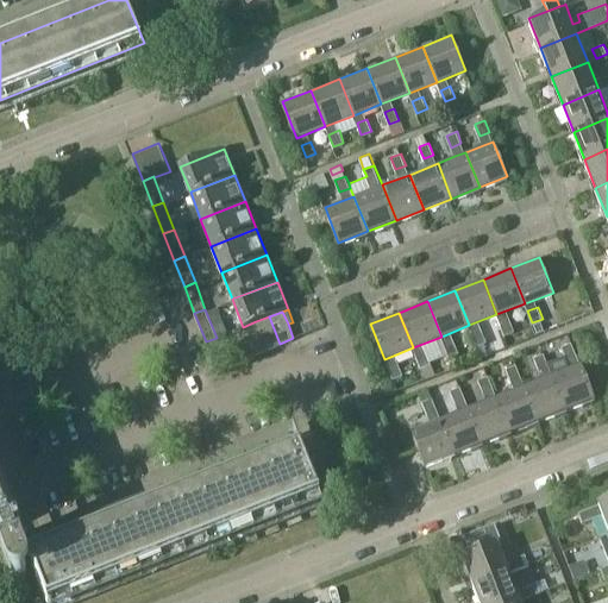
[(269,316),(256,321),(267,349),(280,344),(269,316)]
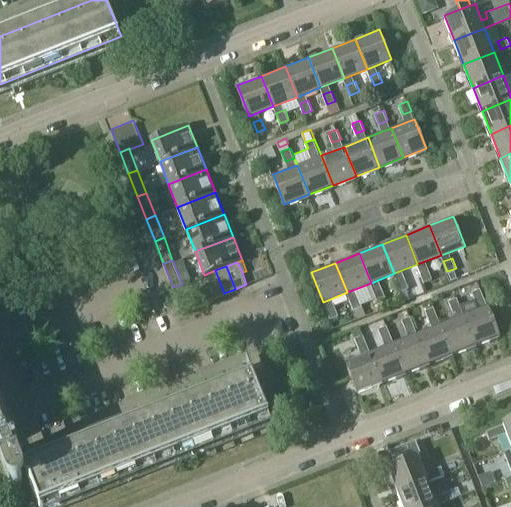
[(428,268),(420,271),(420,272),(424,281),(432,278),(428,268)]
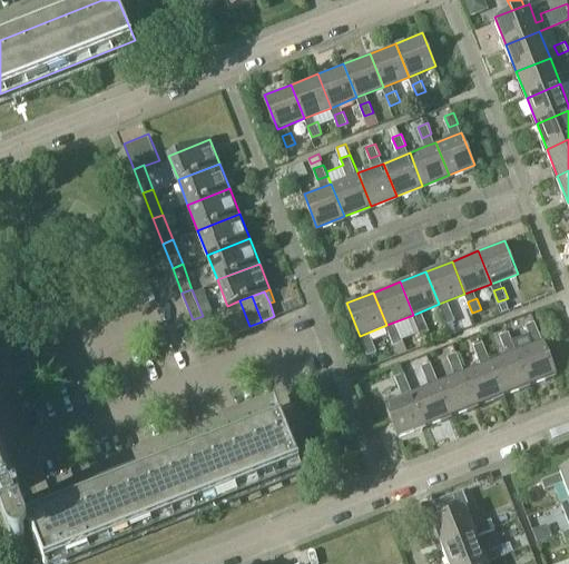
[(506,299),(500,303),(502,309),(509,307),(506,299)]
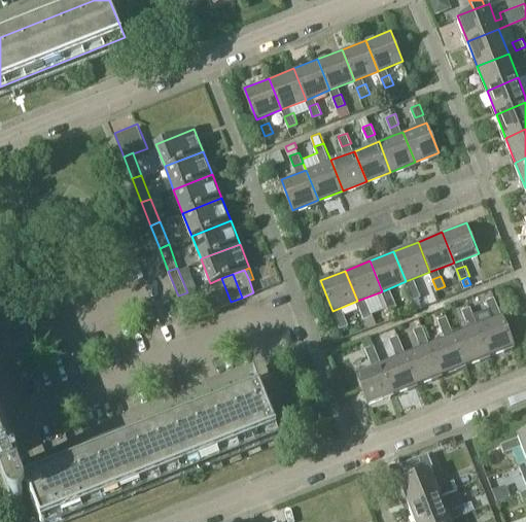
[(221,278),(210,283),(219,306),(231,302),(221,278)]
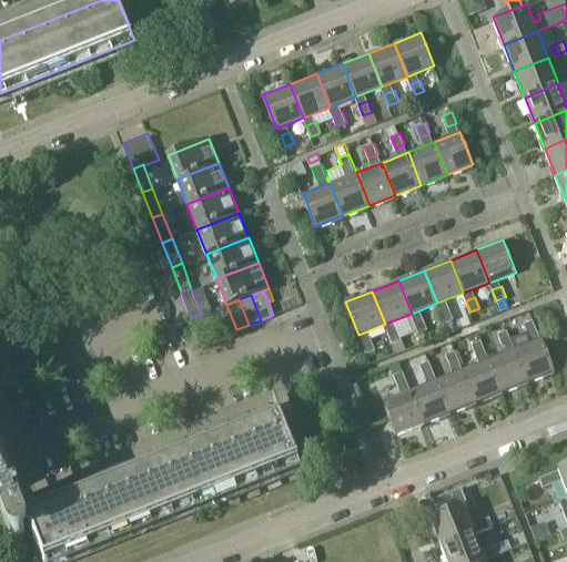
[(225,334),(236,329),(226,305),(215,309),(225,334)]
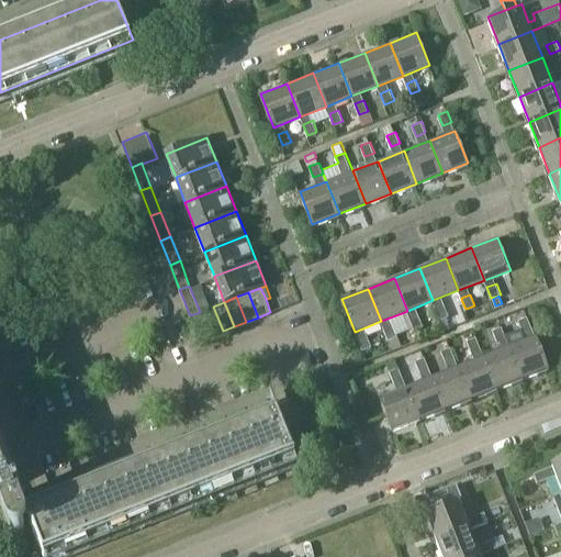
[(445,304),(436,308),(440,319),(449,315),(446,304),(445,304)]
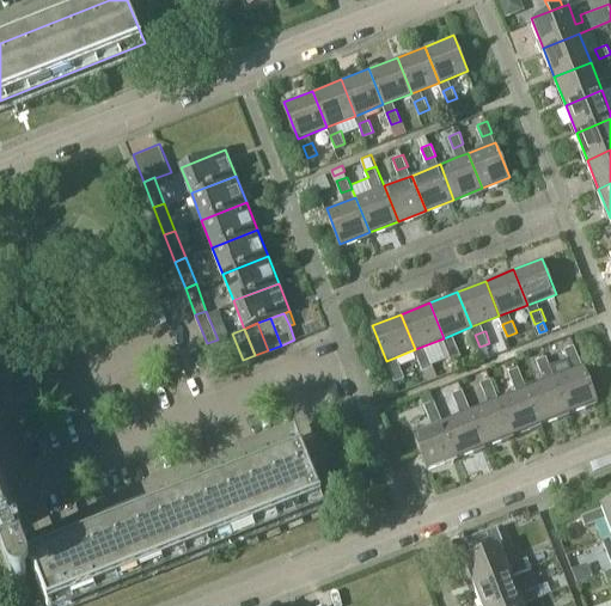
[(462,354),(457,342),(446,346),(451,357),(462,354)]
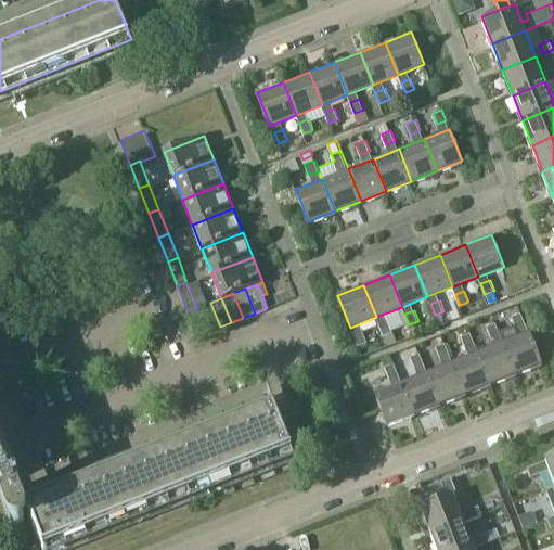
[(503,341),(516,372),(542,362),(529,331),(522,311),(512,315),(515,323),(499,330),(500,332),(503,341)]
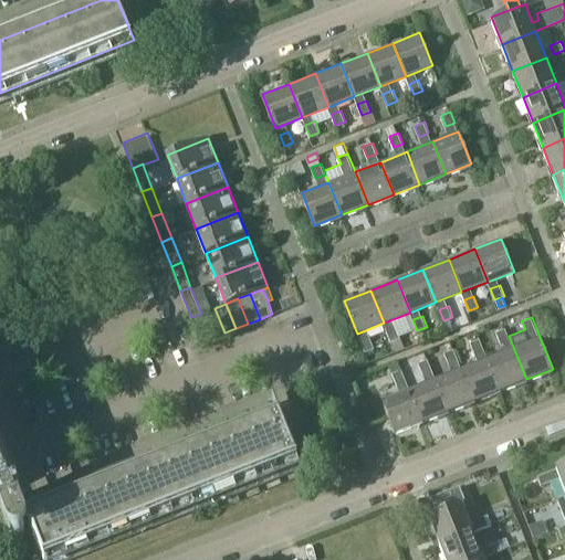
[(396,326),(387,329),(391,340),(400,337),(396,326)]
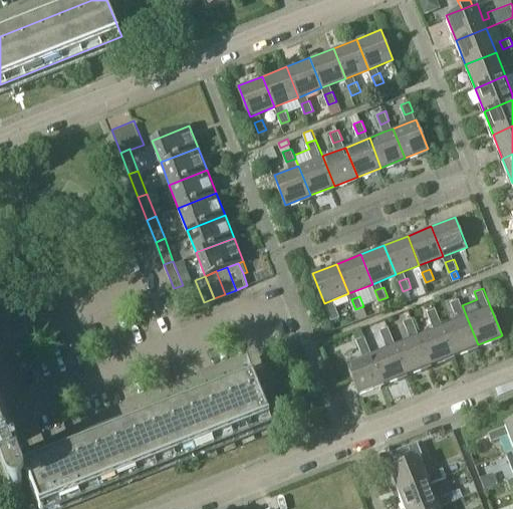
[(459,298),(459,297),(451,300),(451,301),(455,310),(463,307),(462,305),(459,298)]
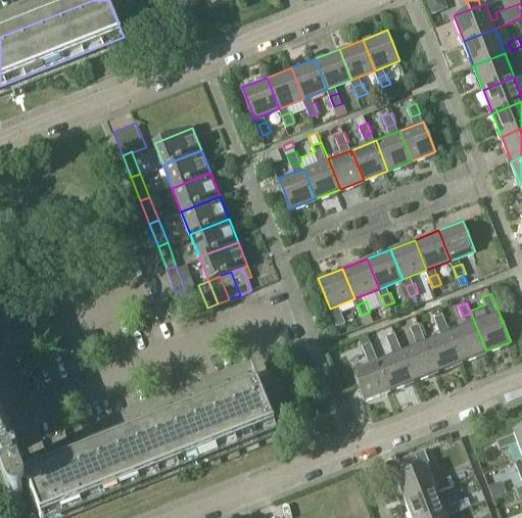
[(342,312),(333,315),(337,325),(345,322),(346,322),(342,312)]
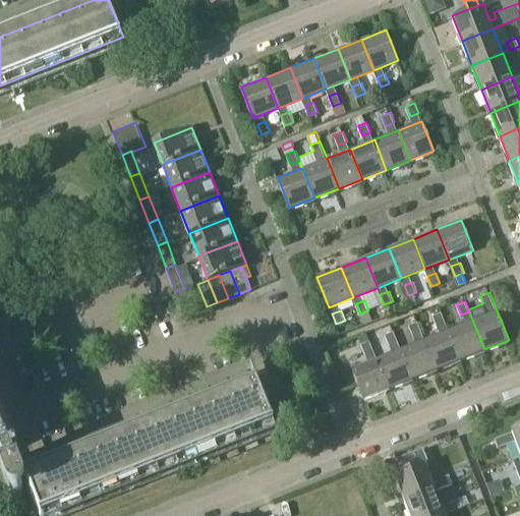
[(440,332),(424,338),(437,368),(460,358),(449,329),(442,310),(432,314),(440,332)]
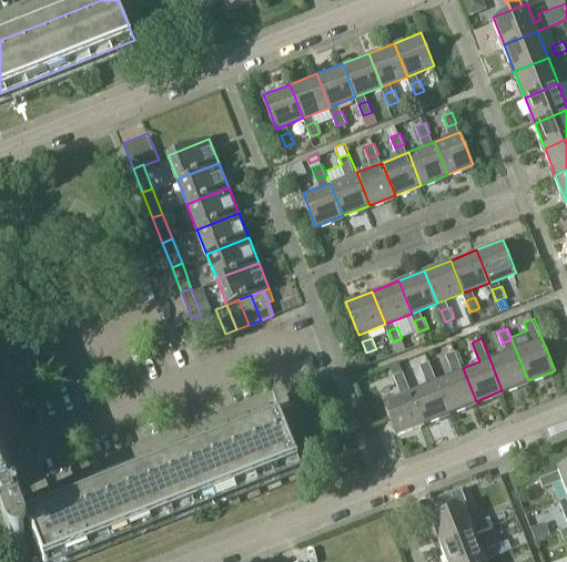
[(489,358),(502,390),(528,380),(515,348),(489,358)]
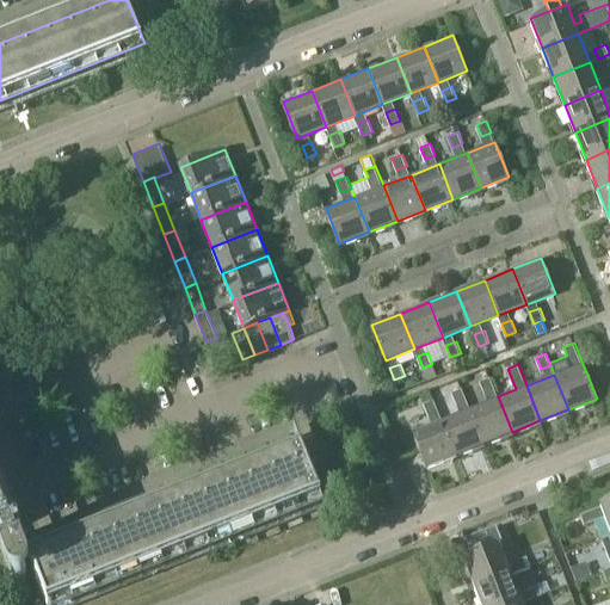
[(494,388),(490,376),(480,380),(485,391),(494,388)]
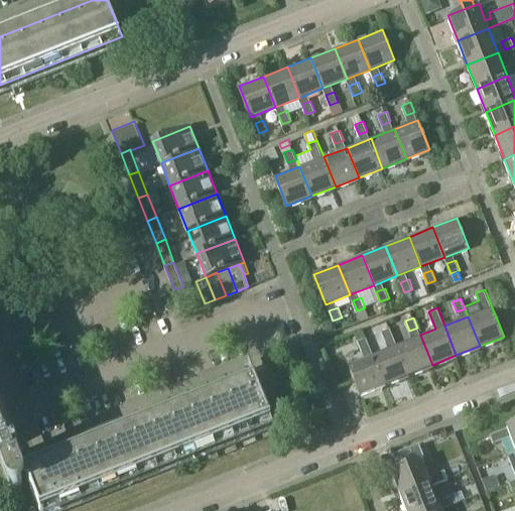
[(392,333),(390,327),(383,330),(382,330),(386,340),(394,337),(392,333)]
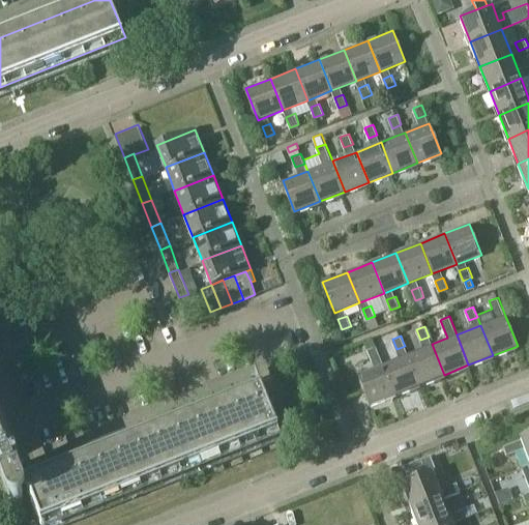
[(408,353),(420,384),(444,375),(432,344),(408,353)]
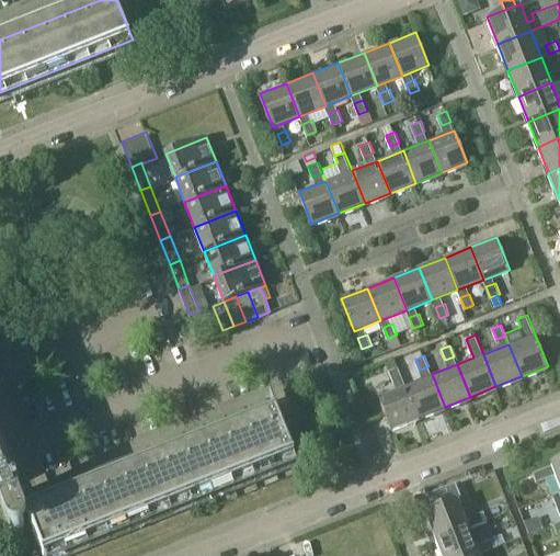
[(398,365),(389,370),(393,381),(402,376),(399,365),(398,365)]
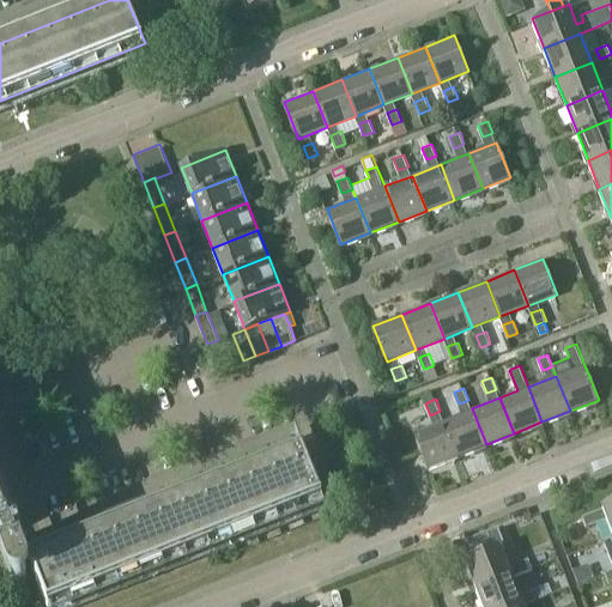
[(472,408),(443,419),(458,455),(486,444),(472,408)]
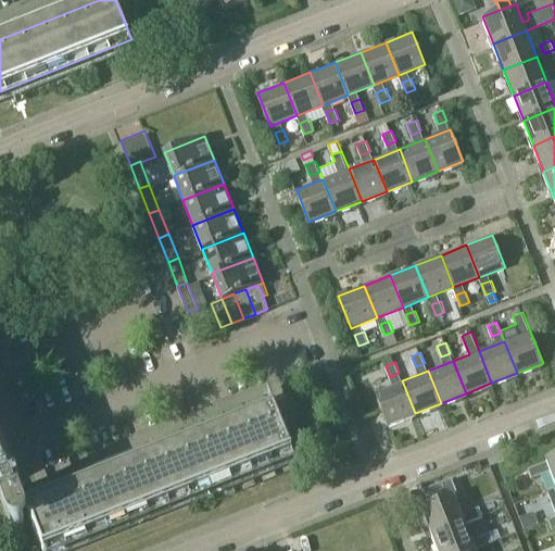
[(388,423),(415,413),(402,380),(376,391),(388,423)]
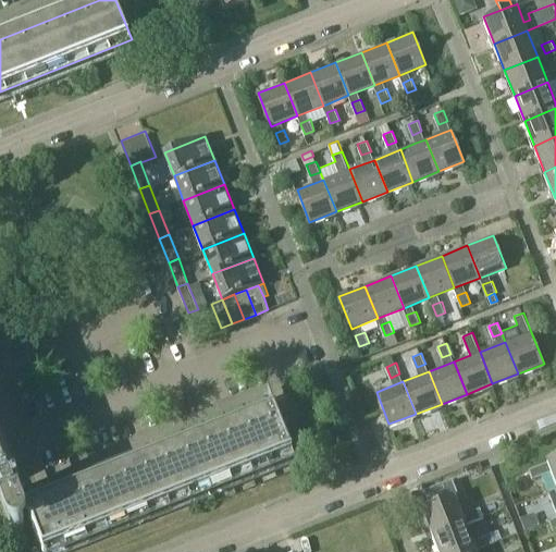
[(270,391),(270,392),(276,408),(86,485),(27,507),(33,522),(45,551),(295,453),(278,409),(287,405),(286,405),(280,388),(279,387),(278,387),(276,385),(274,385),(273,387),(272,387),(272,388),(271,388),(271,389),(270,391)]
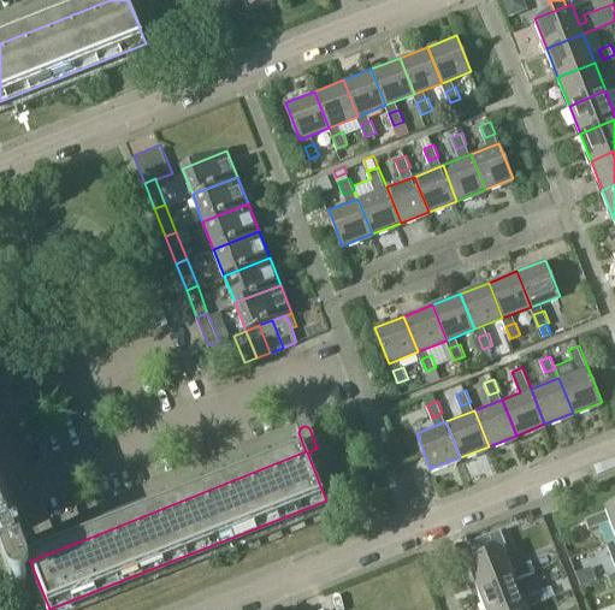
[(614,503),(605,508),(607,508),(586,516),(590,527),(610,519),(614,529),(614,503)]
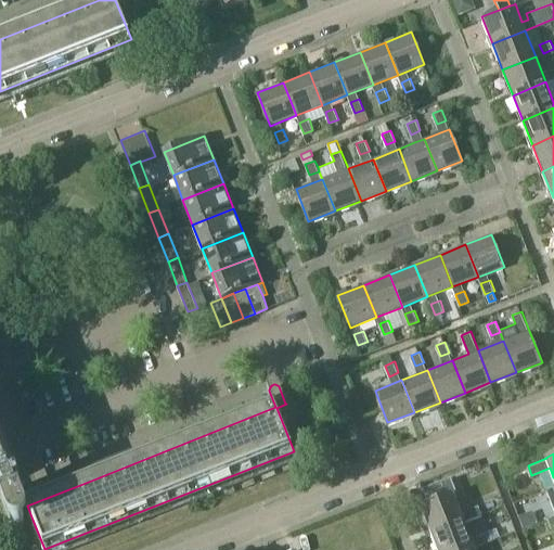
[(0,485),(10,482),(0,457),(0,485)]
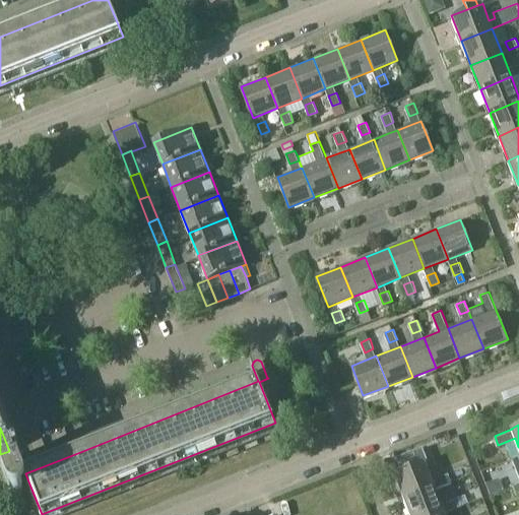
[(12,459),(3,463),(14,492),(15,493),(15,494),(16,494),(17,494),(18,495),(19,495),(20,495),(21,494),(22,494),(23,493),(24,492),(24,490),(24,489),(30,487),(25,473),(80,452),(77,446),(78,445),(74,434),(63,439),(62,436),(52,440),(51,444),(49,454),(38,454),(25,454),(24,451),(21,453),(22,455),(12,459)]
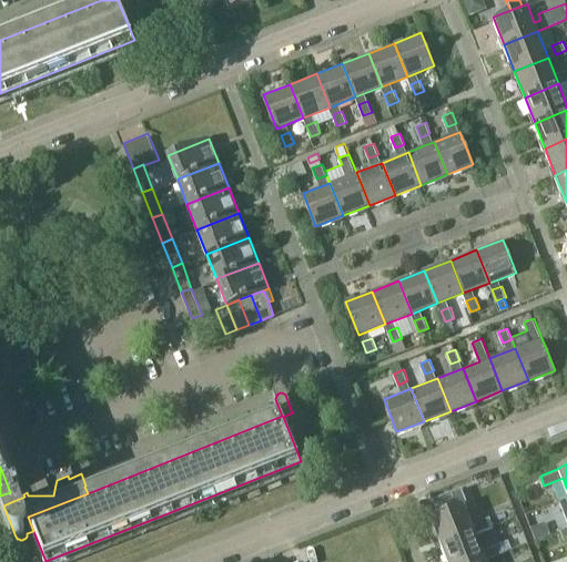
[(432,518),(443,545),(476,532),(473,523),(465,504),(432,518)]
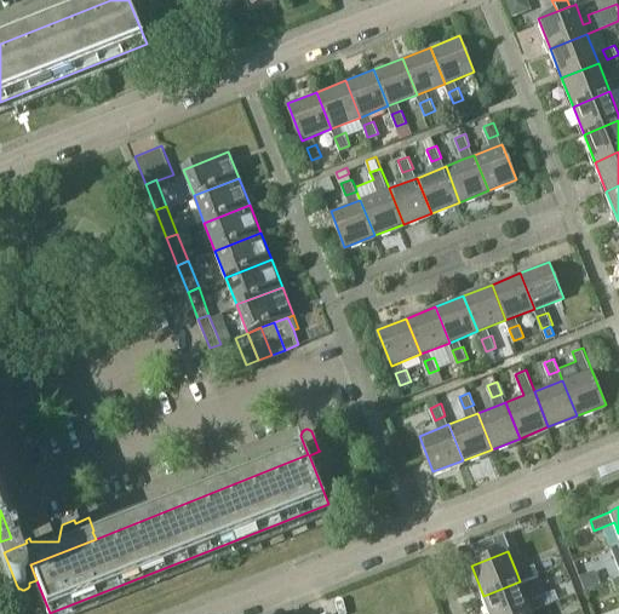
[(536,563),(523,568),(528,578),(540,573),(536,563)]
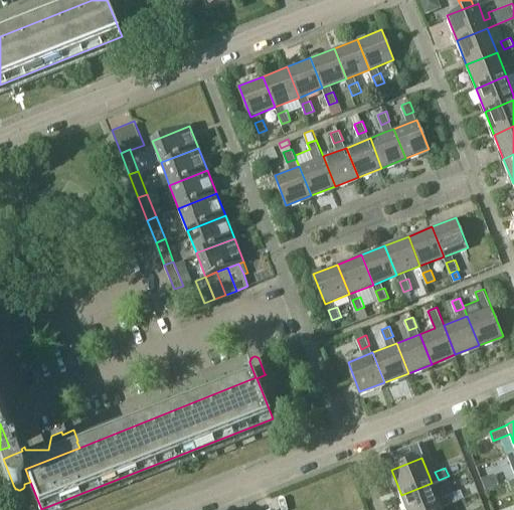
[(494,473),(483,478),(487,487),(498,482),(494,473)]
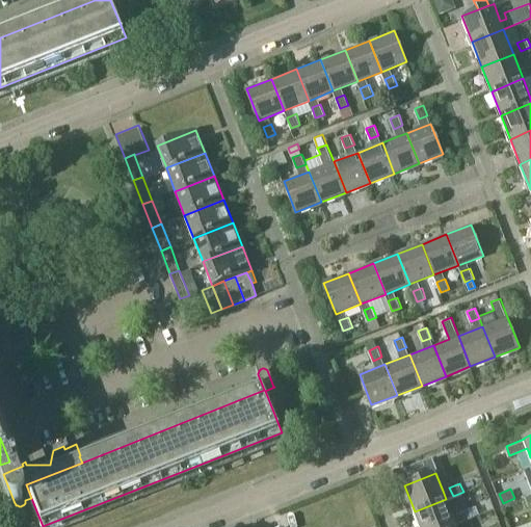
[(446,499),(415,511),(420,526),(445,526),(455,523),(446,499)]
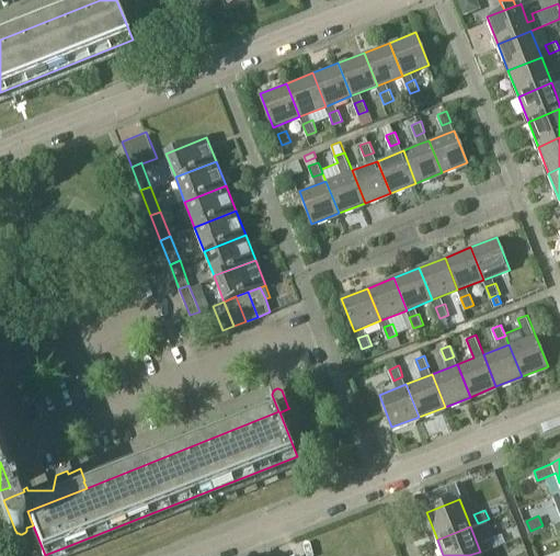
[(483,540),(488,549),(498,545),(494,535),(483,540)]
